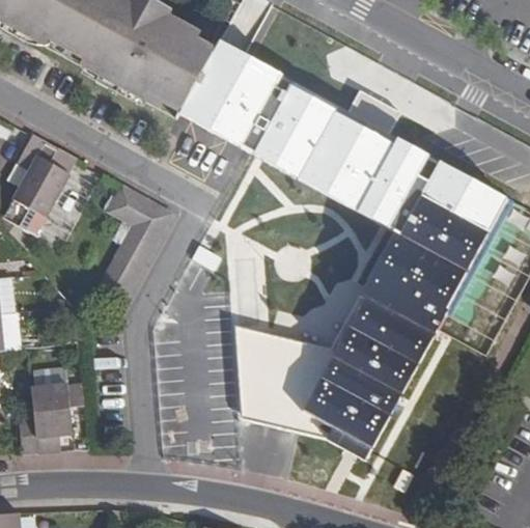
[(179,110),(214,49),(189,35),(192,29),(167,15),(161,23),(160,20),(159,18),(157,16),(152,15),(150,15),(149,16),(135,7),(139,0),(0,0),(0,16),(4,7),(19,16),(11,27),(37,42),(40,35),(57,45),(60,38),(76,47),(74,53),(89,62),(86,67),(112,82),(118,70),(132,78),(126,89),(150,104),(155,96),(179,110)]
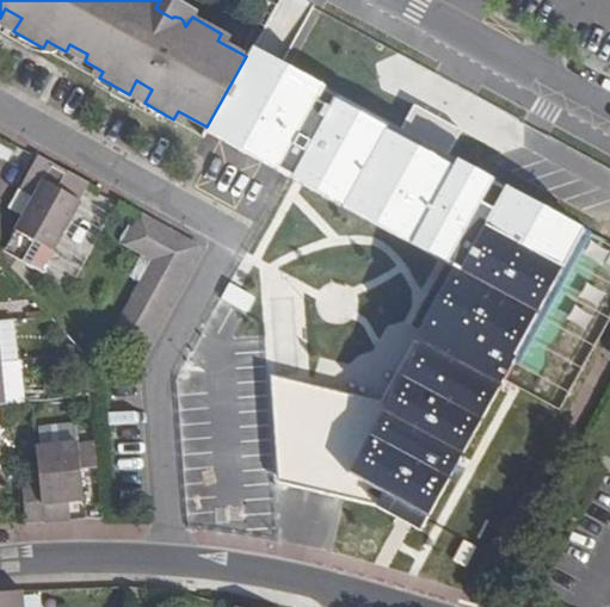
[(197,11),(177,0),(160,0),(155,8),(172,18),(173,17),(176,17),(180,18),(183,20),(184,23),(185,26),(192,17),(197,11)]
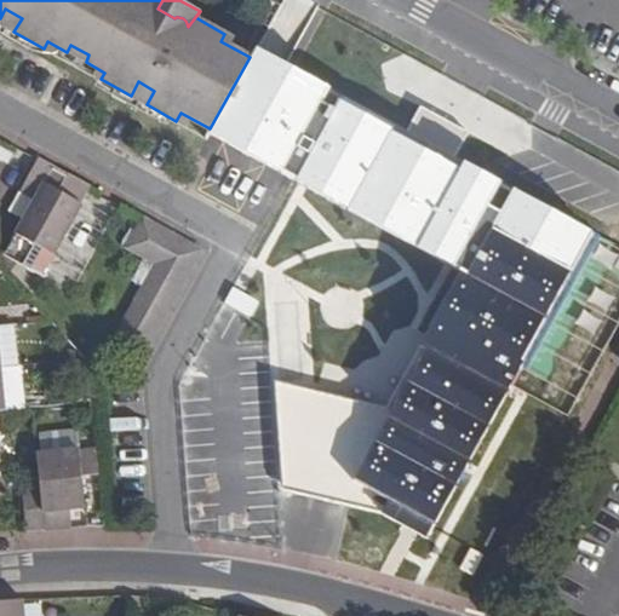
[(52,252),(89,185),(73,176),(64,193),(43,180),(51,165),(36,156),(18,190),(33,199),(15,231),(52,252)]
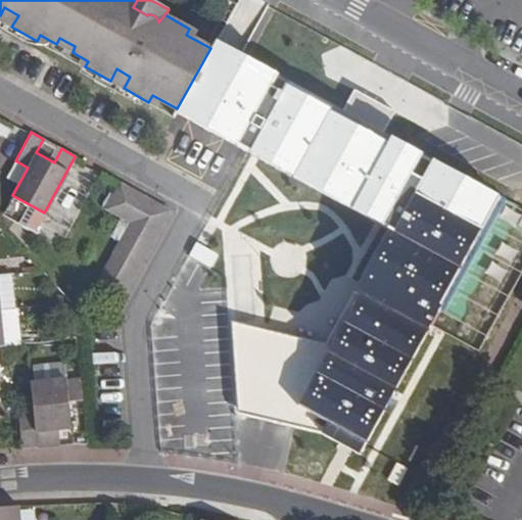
[(54,162),(61,148),(43,139),(36,152),(54,162)]
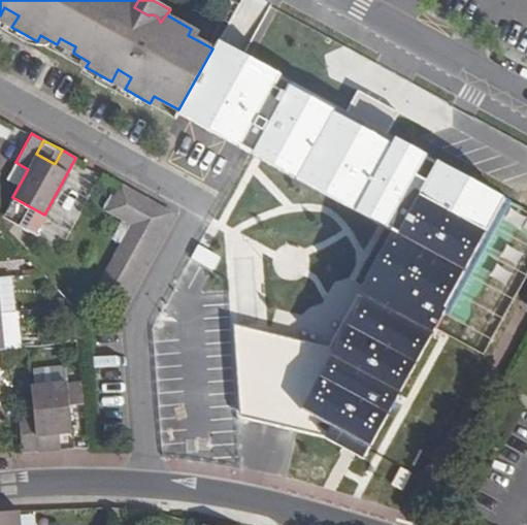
[(166,207),(121,183),(106,208),(131,223),(97,285),(118,296),(166,207)]
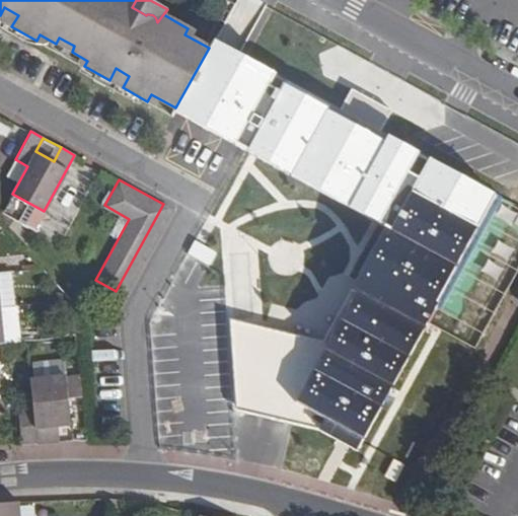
[(33,229),(44,211),(12,194),(6,204),(8,215),(33,229)]
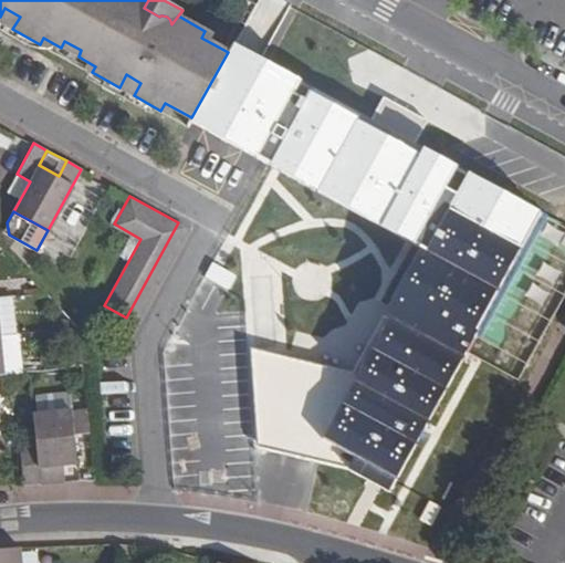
[(182,226),(178,222),(126,318),(131,320),(182,226)]
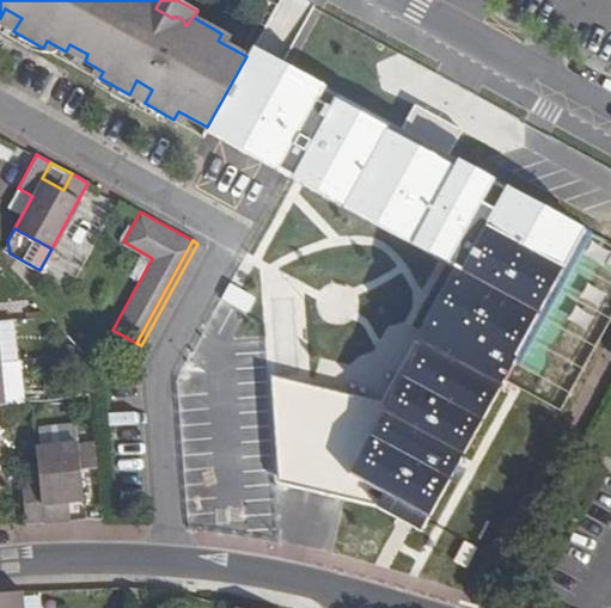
[(93,440),(35,446),(38,480),(42,519),(42,520),(60,519),(59,501),(67,499),(83,498),(79,466),(96,464),(93,440)]
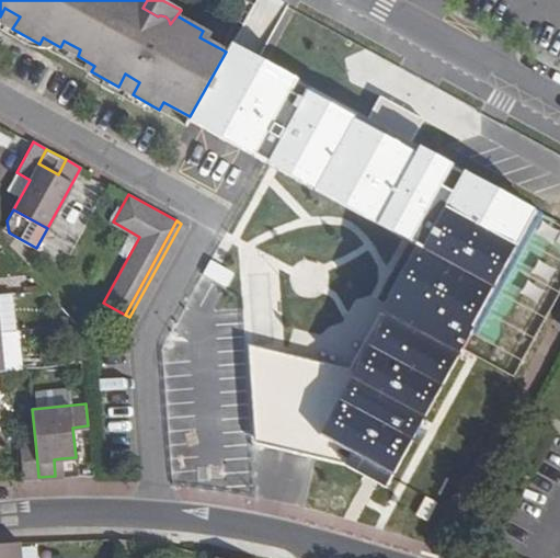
[(248,419),(250,445),(262,444),(260,419),(248,419)]
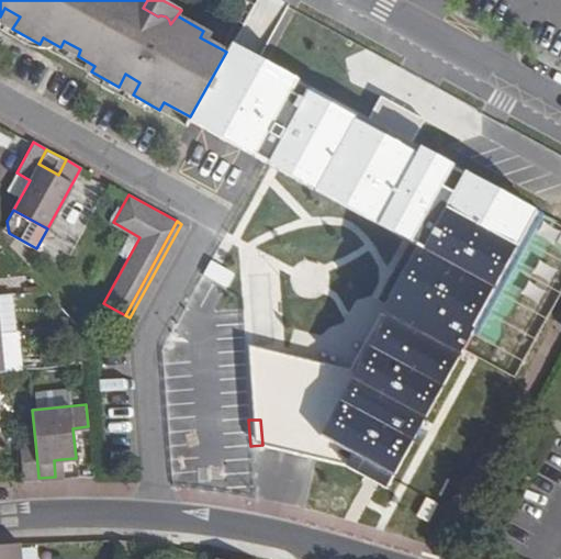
[(35,442),(19,444),(23,479),(38,477),(35,442)]
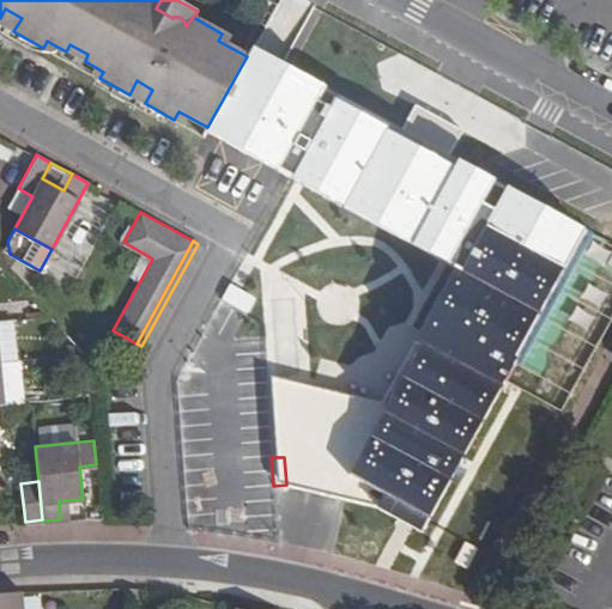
[(67,500),(59,501),(60,519),(68,518),(67,500)]
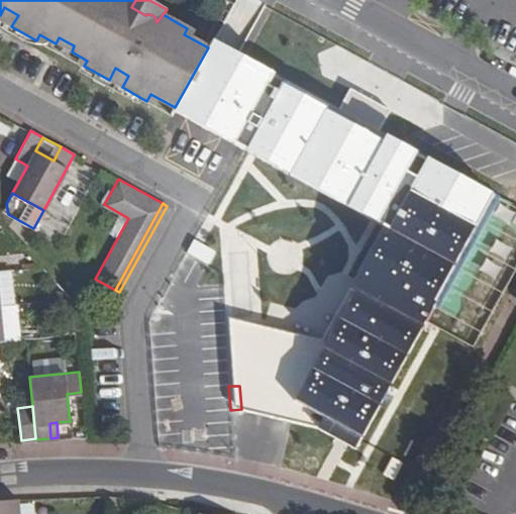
[(0,513),(19,513),(18,498),(0,499),(0,513)]
